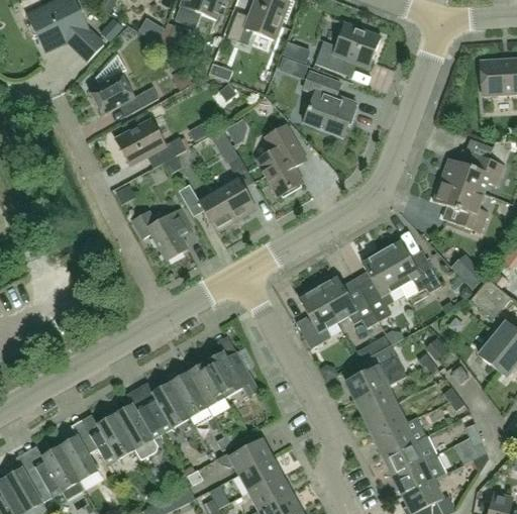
[(103,43),(89,29),(90,29),(75,0),(56,0),(26,15),(43,50),(66,39),(88,61),(103,43)]
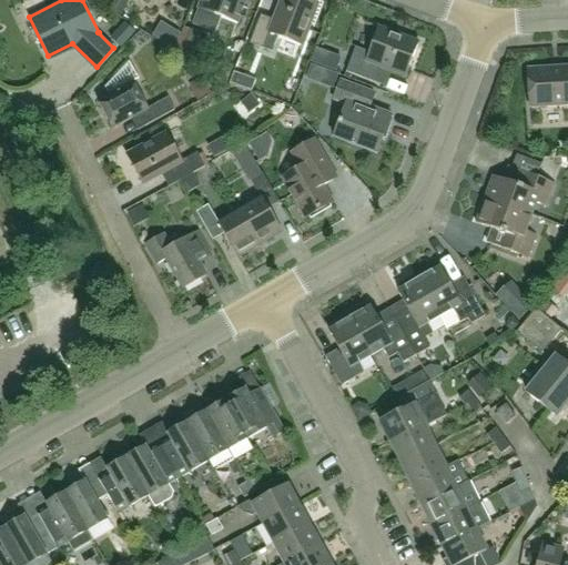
[(199,0),(198,6),(192,22),(214,31),(221,14),(237,21),(245,0),(199,0)]
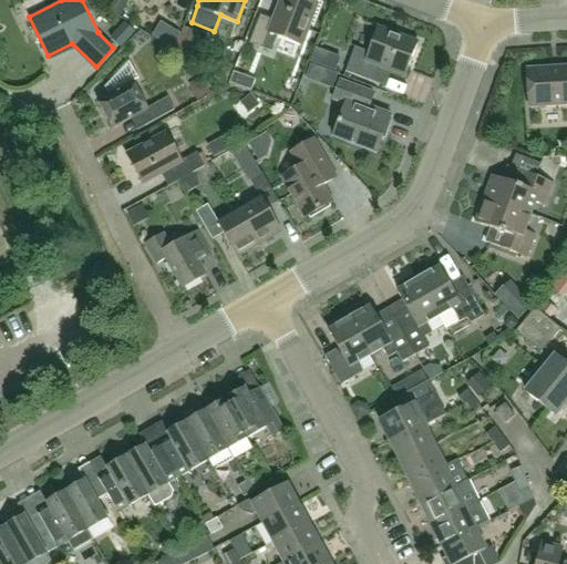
[(277,33),(301,42),(317,1),(313,0),(279,0),(272,17),(259,11),(248,40),(271,49),(277,33)]
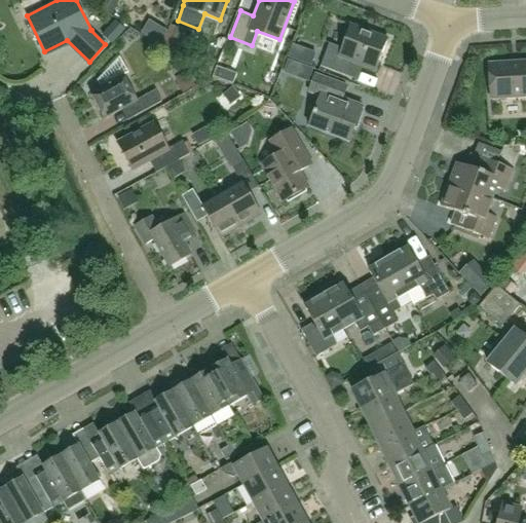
[(124,28),(115,20),(102,34),(111,42),(124,28)]
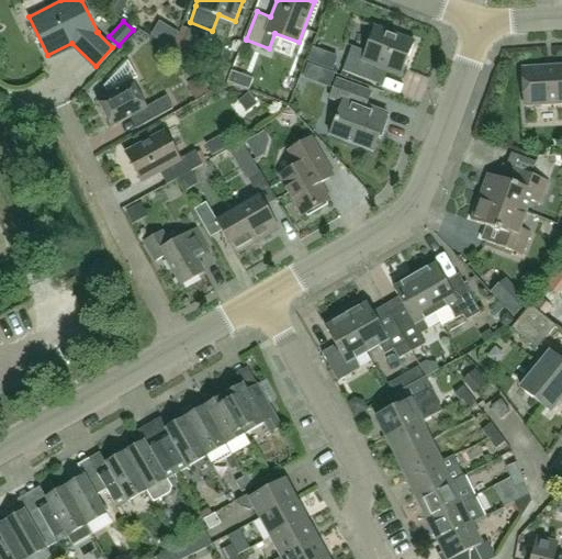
[(377,64),(401,73),(414,38),(374,24),(364,48),(351,44),(341,68),(371,79),(377,64)]
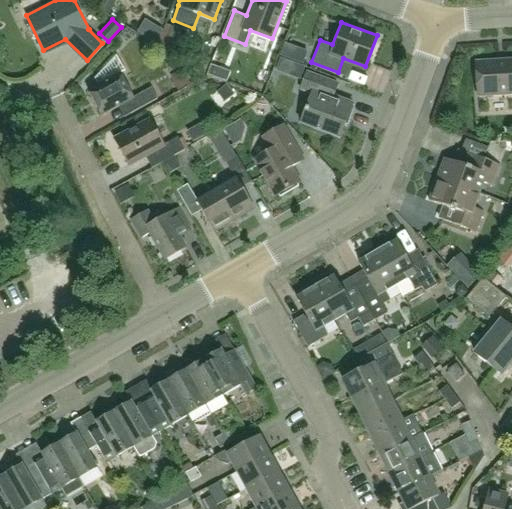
[(156,43),(169,50),(178,33),(165,26),(156,43)]
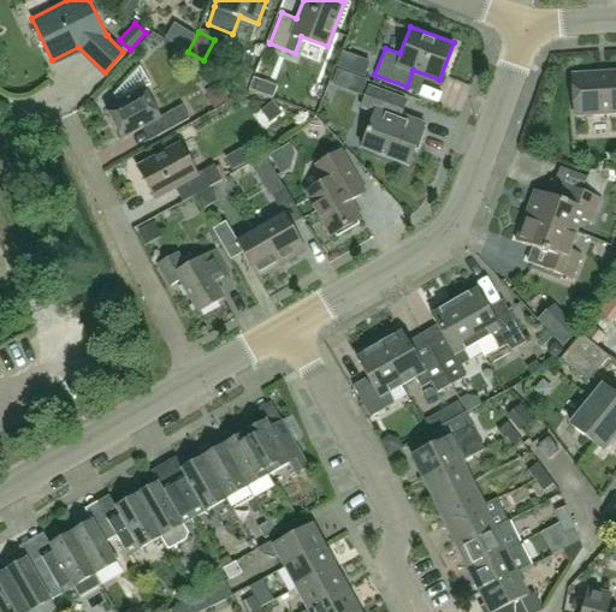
[(182,102),(159,114),(143,85),(150,82),(140,64),(113,91),(118,100),(106,106),(122,136),(150,120),(157,134),(189,116),(182,102)]
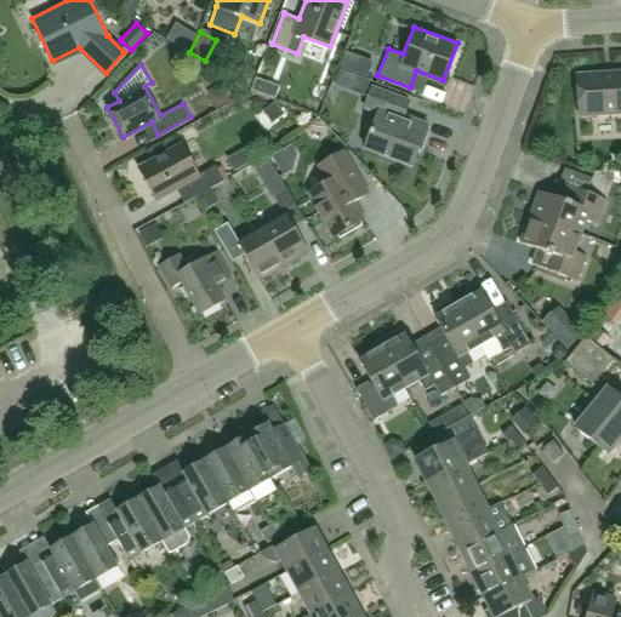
[(620,112),(620,68),(577,72),(580,114),(620,112)]
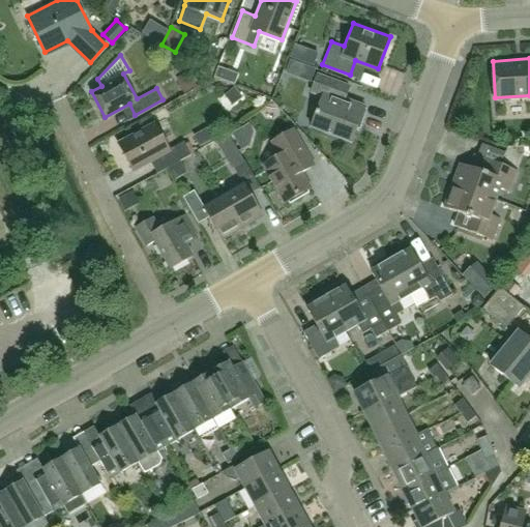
[(311,125),(351,141),(364,105),(344,97),(349,85),(318,72),(311,90),(322,94),(311,125)]
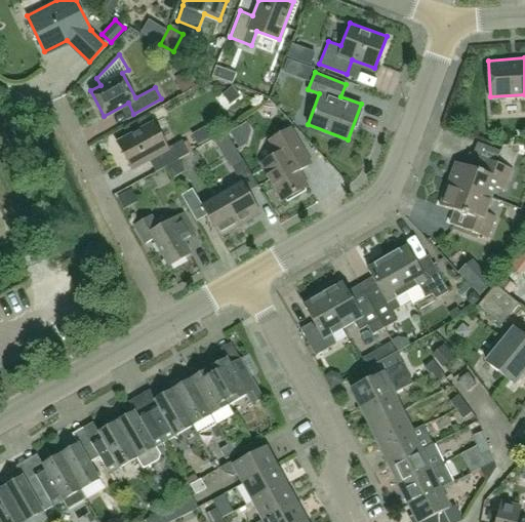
[(161,167),(165,165),(175,159),(189,152),(182,138),(167,147),(153,121),(117,141),(131,167),(154,155),(161,167)]
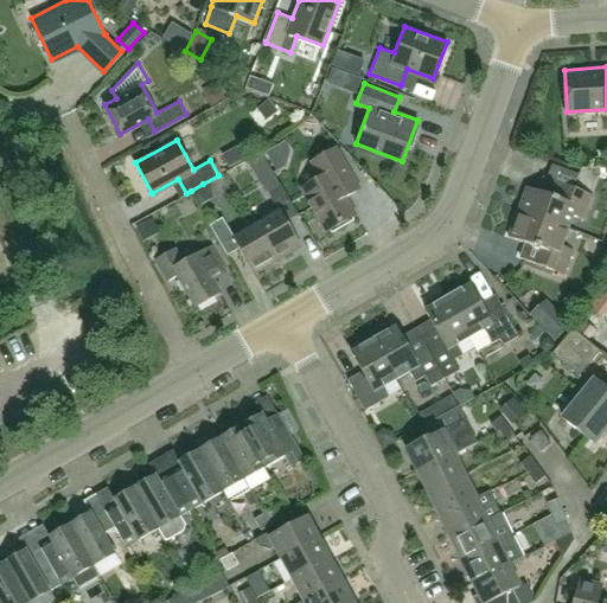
[(230,143),(224,147),(229,155),(234,164),(240,160),(246,158),(242,148),(237,140),(230,143)]
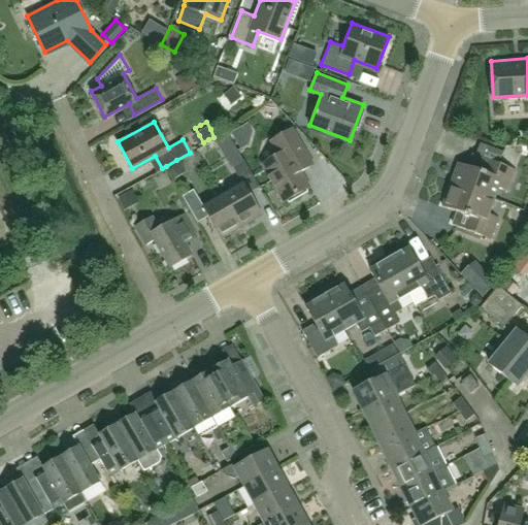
[(284,201),(310,186),(302,171),(315,164),(307,152),(293,127),(270,140),(278,153),(261,163),(284,201)]
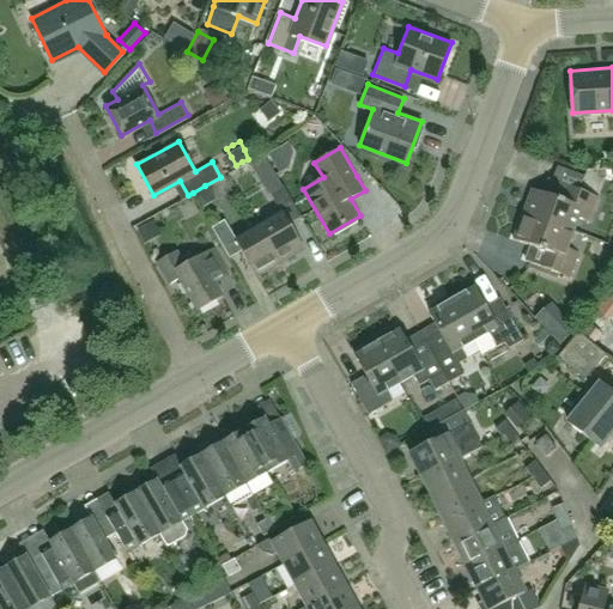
[(532,187),(523,211),(574,229),(578,215),(589,219),(598,194),(580,188),(584,174),(558,163),(553,175),(548,174),(541,190),(532,187)]
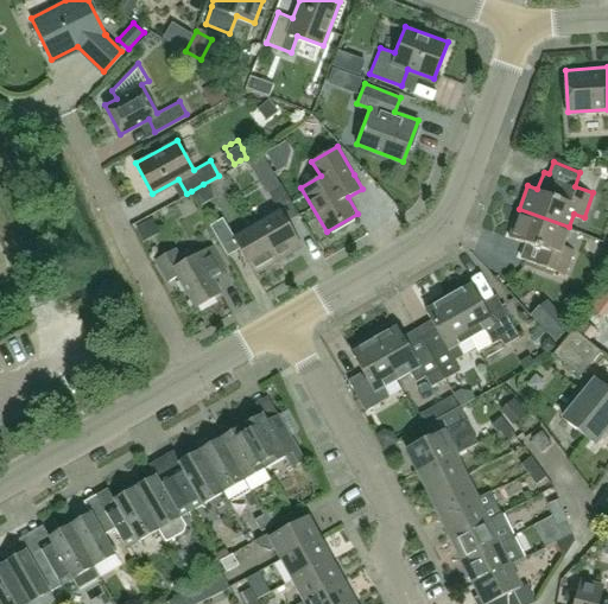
[(257,223),(278,259),(301,246),(286,221),(298,213),(280,182),(267,190),(279,210),(257,223)]
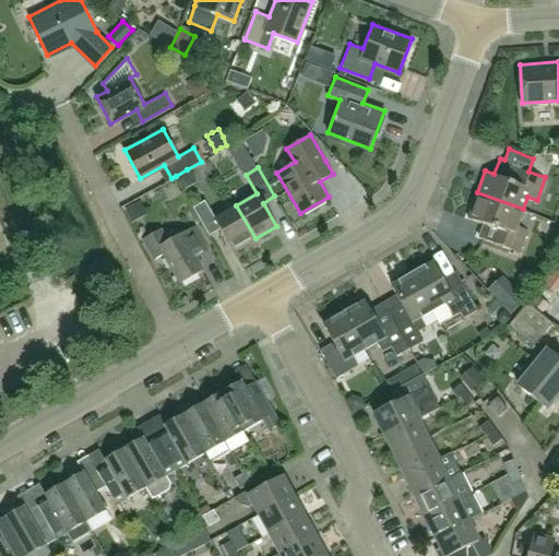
[(477,192),(467,216),(484,223),(479,236),(491,241),(519,250),(526,228),(516,224),(523,209),(477,192)]
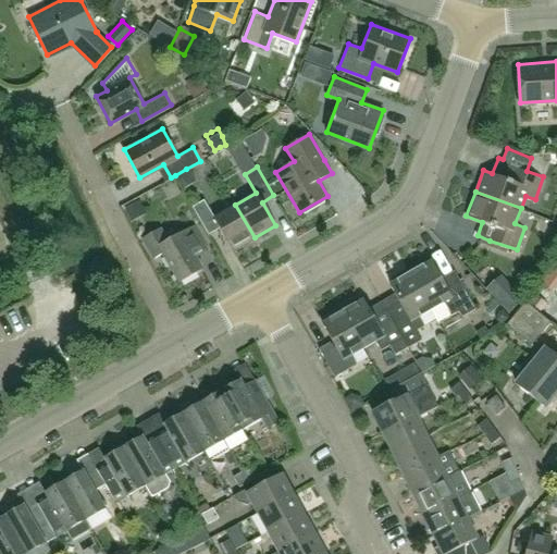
[(255,237),(235,205),(214,217),(203,198),(192,205),(208,233),(220,226),(233,249),(255,237)]
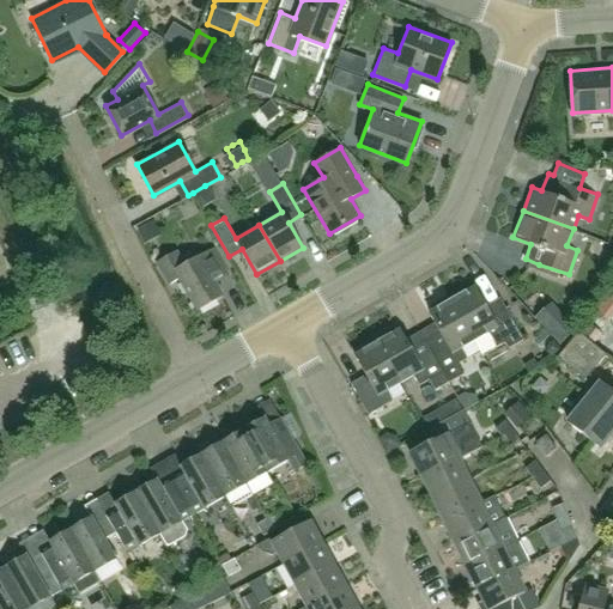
[(228,273),(212,247),(183,263),(176,250),(157,261),(169,281),(178,276),(196,309),(222,294),(214,280),(228,273)]
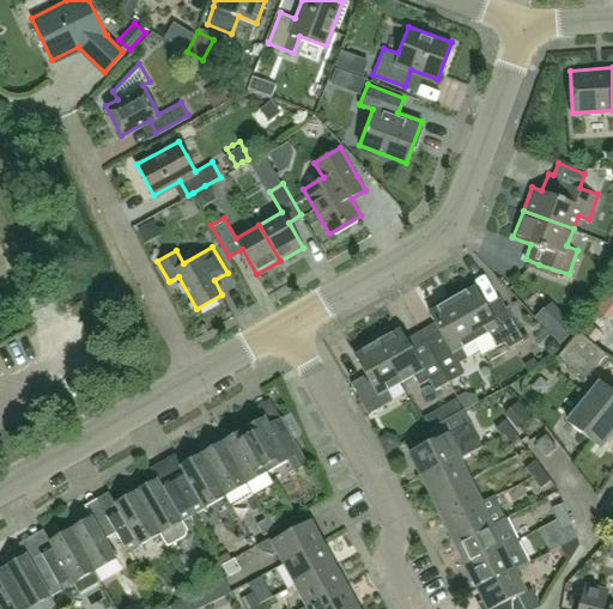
[(490,314),(474,286),(471,287),(467,282),(451,291),(455,297),(451,298),(474,339),(483,353),(504,340),(508,346),(523,338),(504,304),(490,314)]
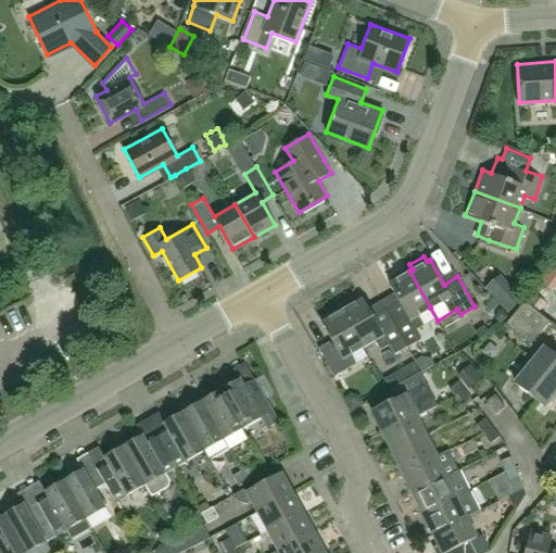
[(390,315),(407,344),(420,337),(415,328),(424,323),(418,314),(430,308),(409,271),(406,273),(403,268),(389,276),(392,281),(389,283),(403,308),(390,315)]
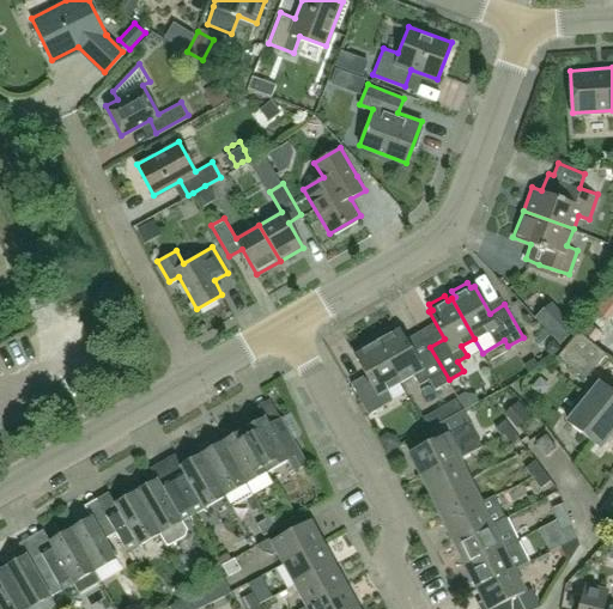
[(575,328),(551,302),(536,315),(559,341),(575,328)]
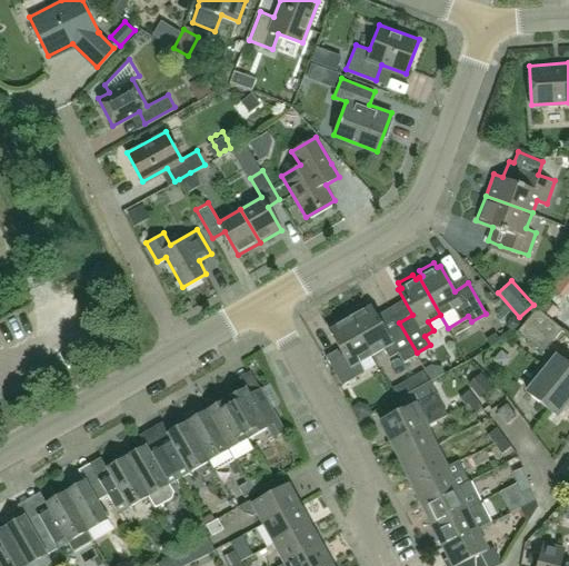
[(350,317),(371,354),(383,347),(389,356),(398,351),(403,360),(417,353),(399,323),(386,330),(371,305),(350,317)]
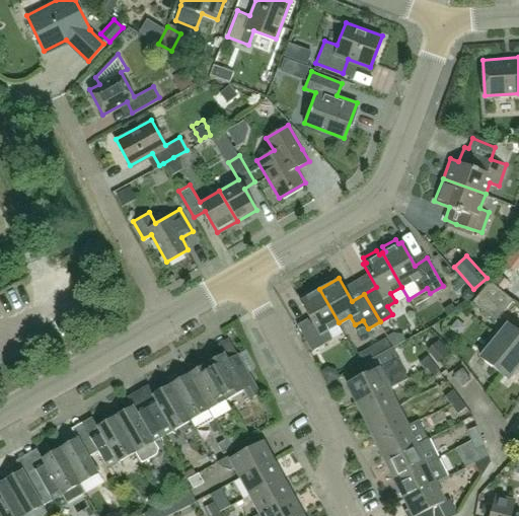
[(513,298),(490,279),(471,301),(495,320),(513,298)]
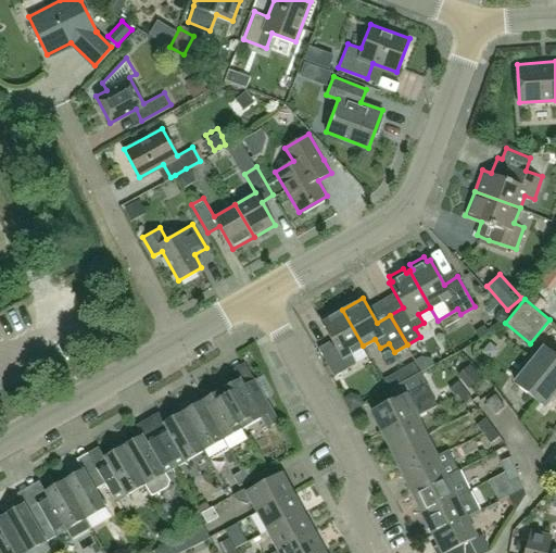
[(363,346),(342,310),(321,322),(336,347),(321,354),(333,375),(355,362),(351,353),(363,346)]
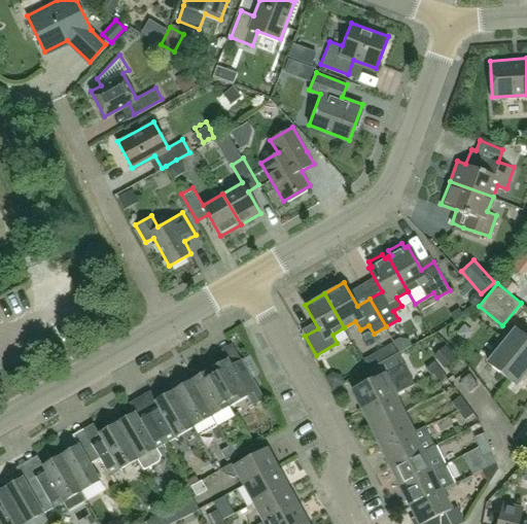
[(526,369),(526,337),(516,327),(488,361),(515,384),(526,369)]
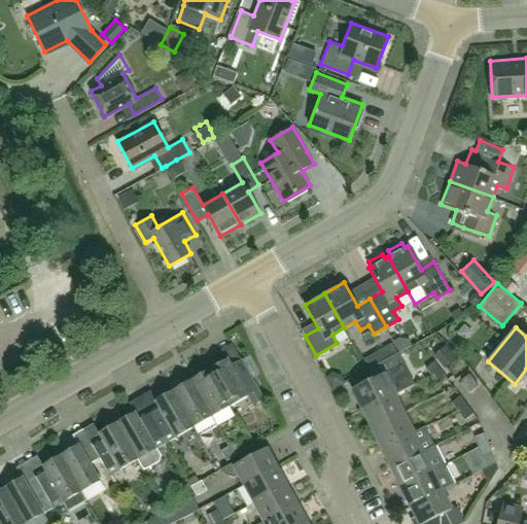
[(398,351),(390,355),(373,364),(378,376),(352,388),(362,408),(394,393),(413,384),(402,363),(405,363),(398,351)]
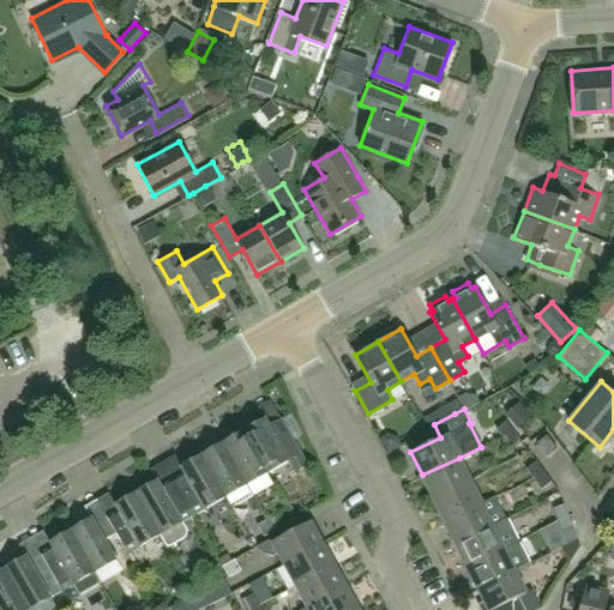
[(244,429),(268,471),(288,459),(295,471),(307,464),(281,417),(269,423),(265,417),(244,429)]
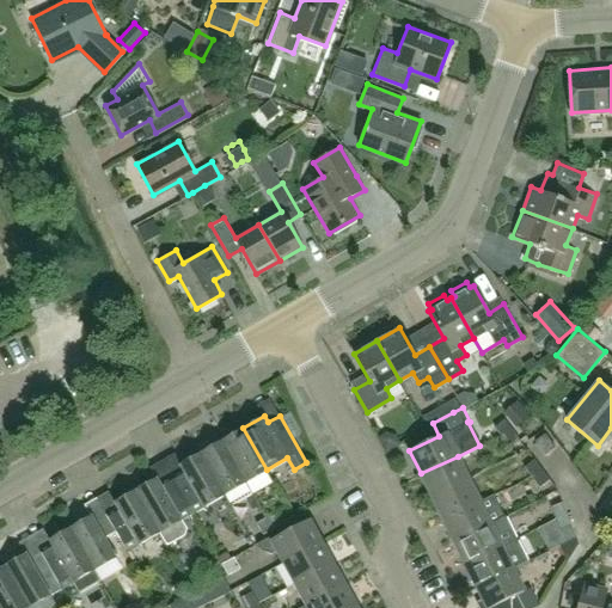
[(502,435),(512,428),(505,418),(495,425),(502,435)]
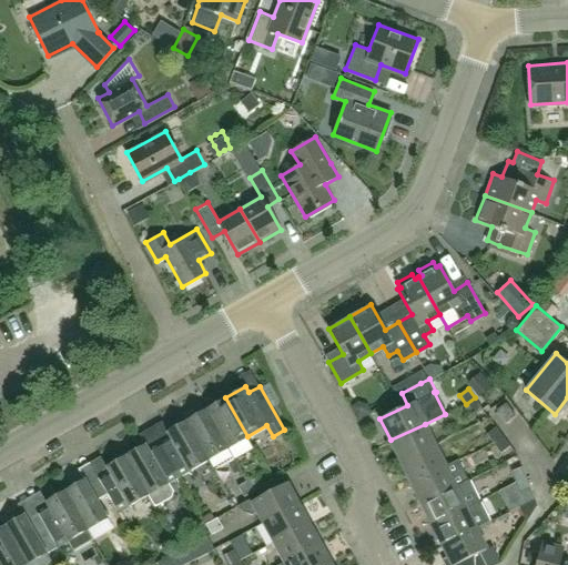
[(253,446),(247,436),(225,397),(206,409),(233,457),(253,446)]
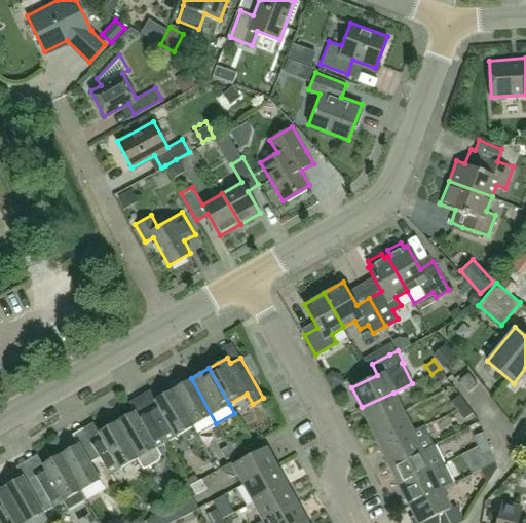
[(440,368),(431,374),(439,383),(447,377),(440,368)]
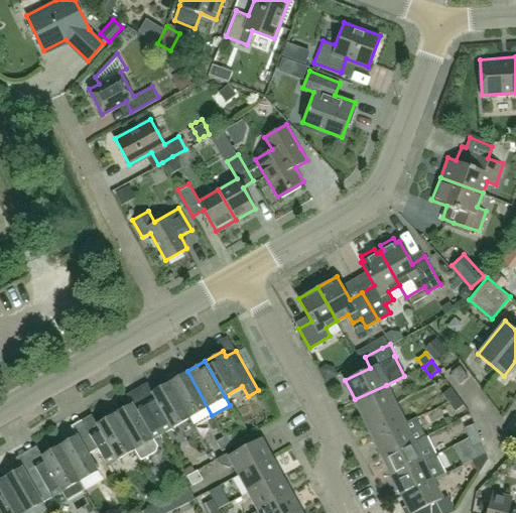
[(450,371),(460,382),(468,376),(459,364),(450,371)]
